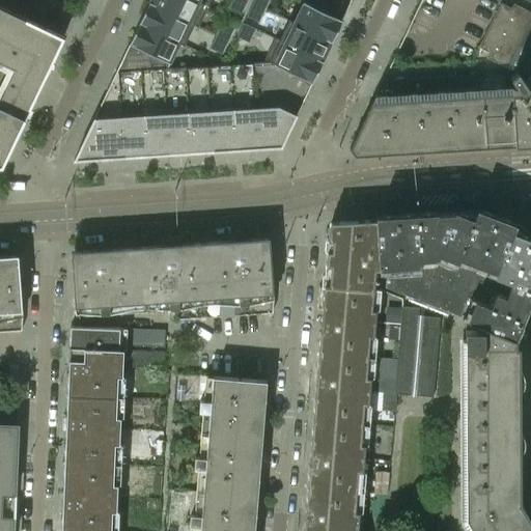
[(207,6),(194,0),(149,0),(148,2),(193,24),(198,26),(207,6)]
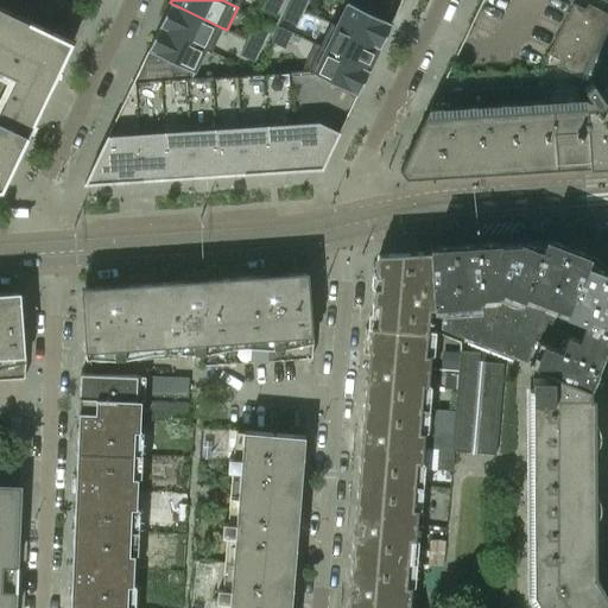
[(276,16),(283,0),(282,0),(265,0),(261,8),(276,16)]
